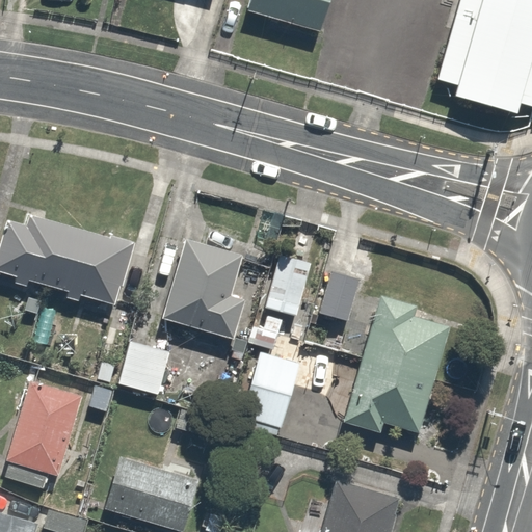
[(247,0),(244,12),(321,33),(329,0),(247,0)]
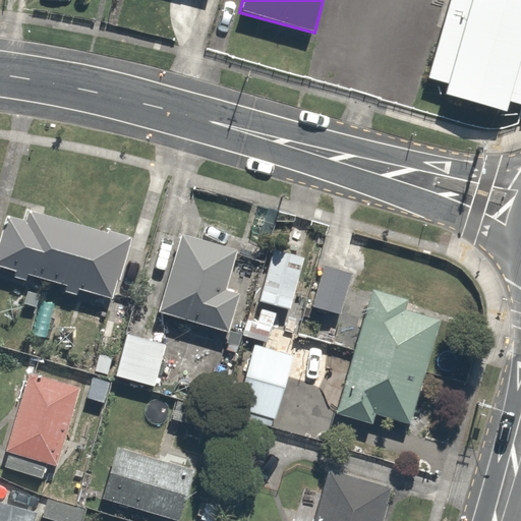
[(520,108),(520,0),(444,0),(422,80),(444,87),(441,99),(501,114),(504,103),(520,108)]
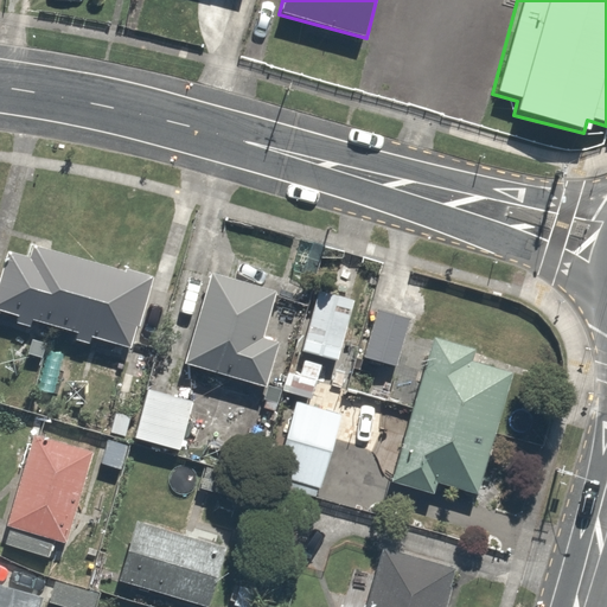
[(5,248),(0,266),(0,307),(138,339),(153,275),(40,249),(39,255),(5,248)]
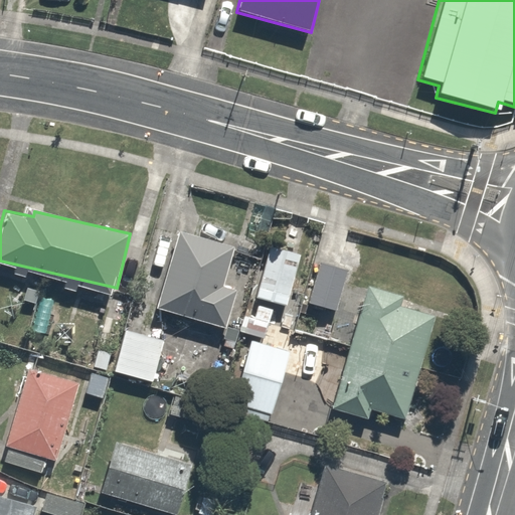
[(241,247),(183,229),(159,306),(229,329),(243,286),(230,282),(241,247)]
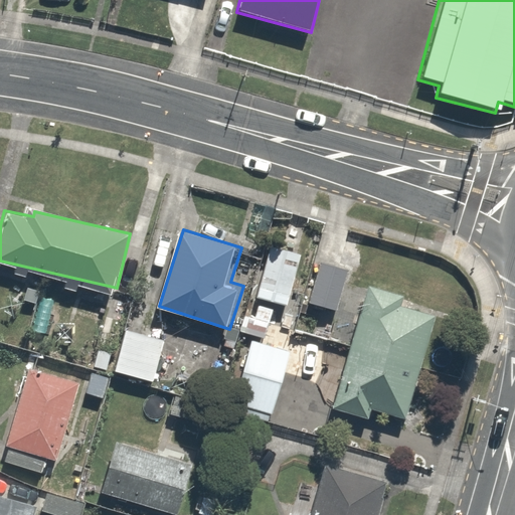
[(303,248),(271,240),(256,297),(289,305),(303,248)]
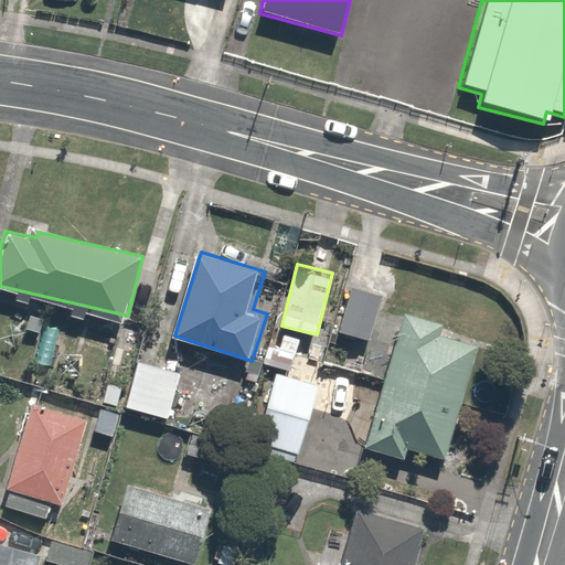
[(444,322),(404,311),(365,448),(406,459),(409,448),(447,459),(479,345),(440,334),(444,322)]
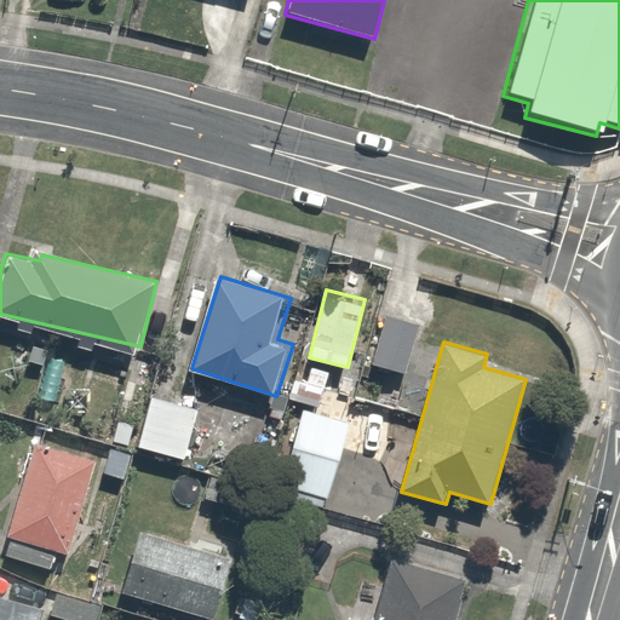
[(156,389),(139,445),(189,461),(207,406),(156,389)]
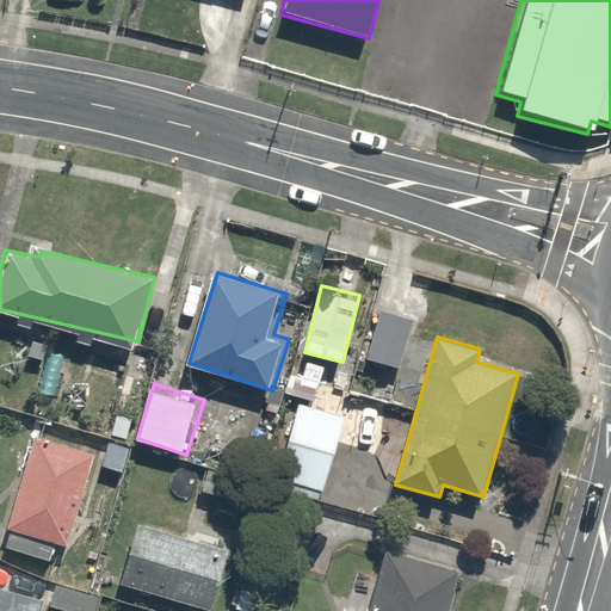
[(347,406),(301,393),(273,489),(320,503),(347,406)]
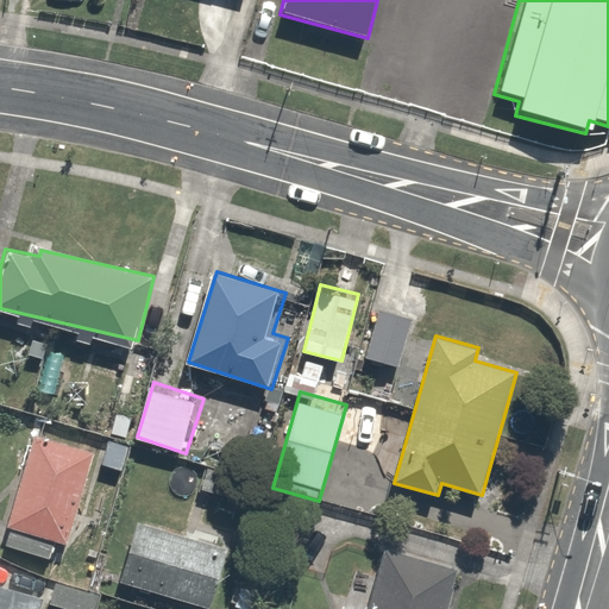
[(140,414),(118,406),(107,434),(130,443),(140,414)]
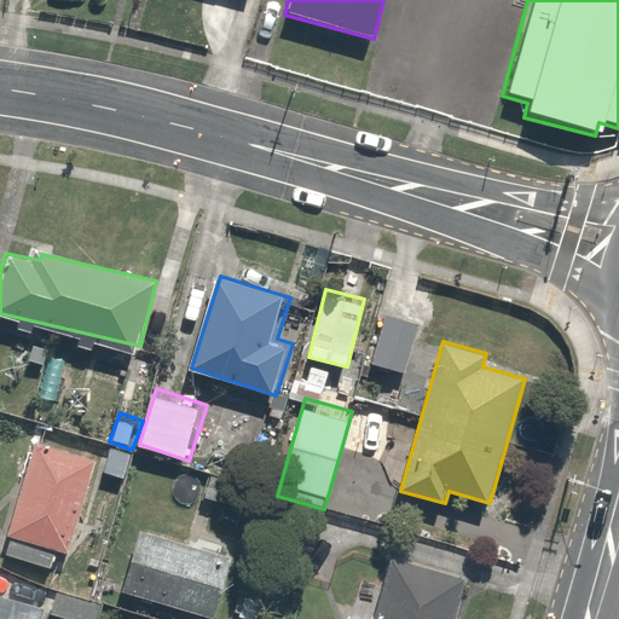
[(100,450),(38,433),(5,550),(68,567),(100,450)]
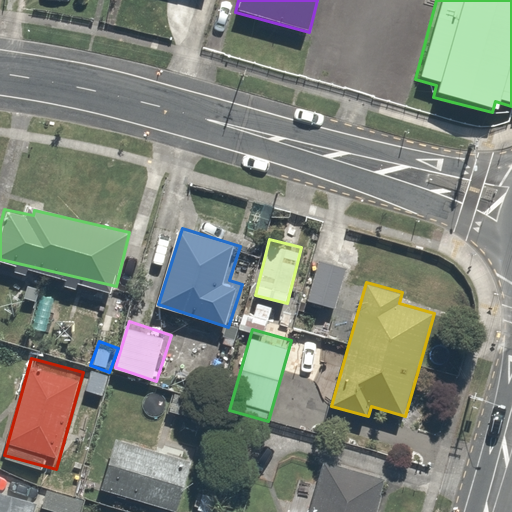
[(111,373),(89,366),(82,390),(103,397),(111,373)]
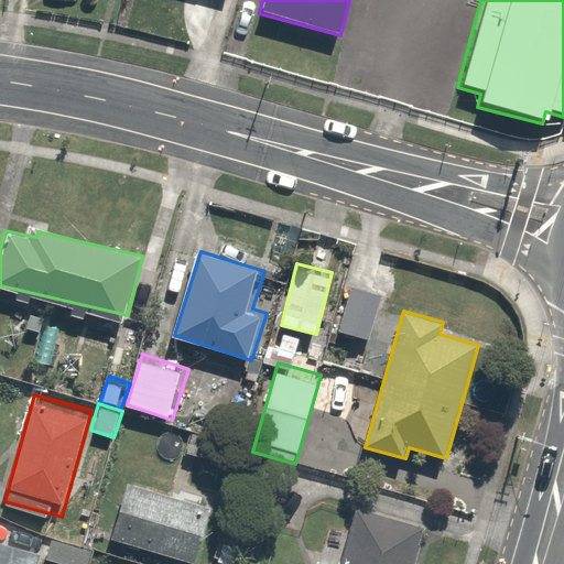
[(128,483),(112,538),(201,563),(216,508),(128,483)]
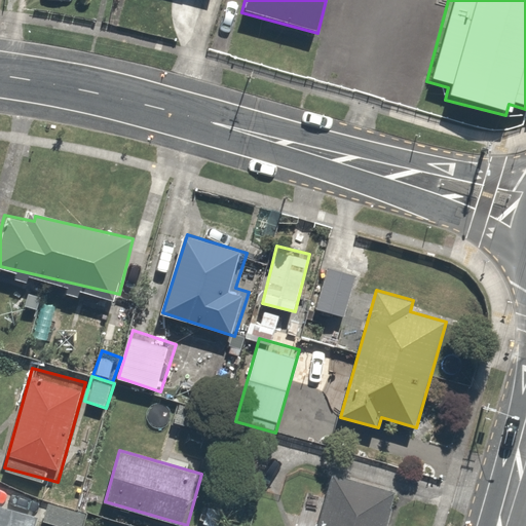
[(386,525),(397,488),(332,471),(316,525),(386,525)]
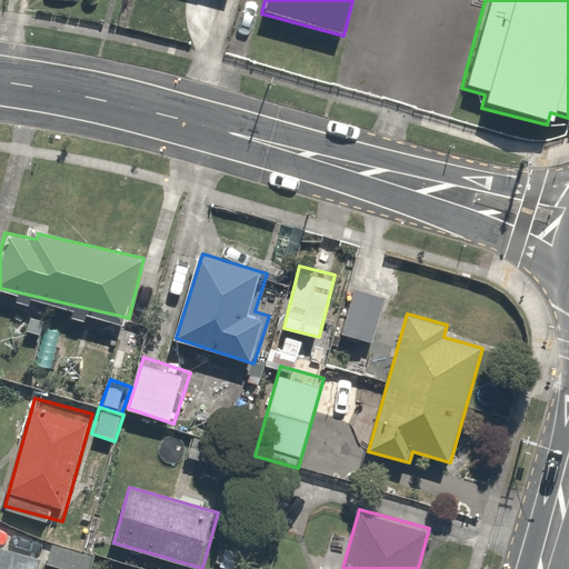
[(40,568),(45,556),(0,543),(0,568),(40,568)]
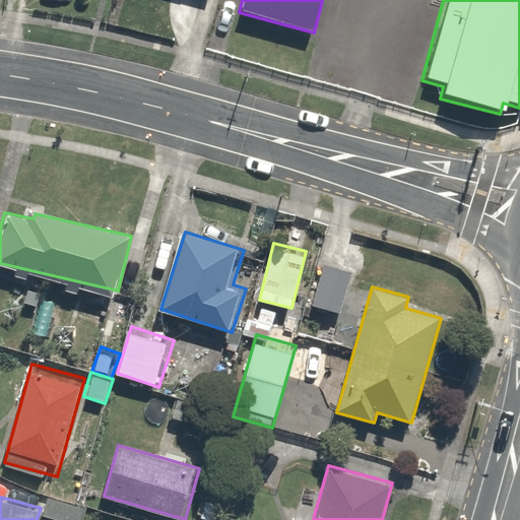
[(48,497),(43,517),(54,519),(81,519),(85,506),(48,497)]
